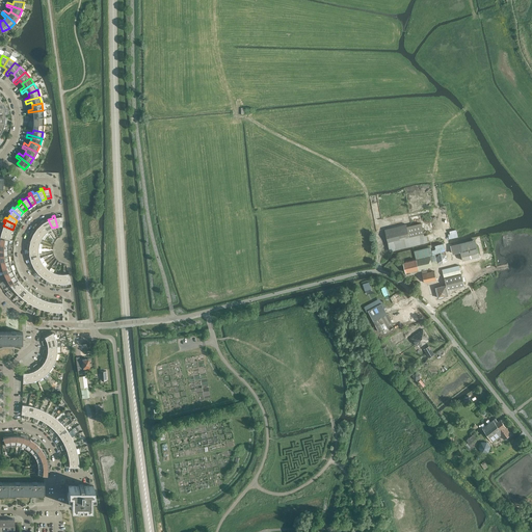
[(44,222),(43,220),(41,221),(42,223),(48,231),(52,228),(48,219),(44,222)]
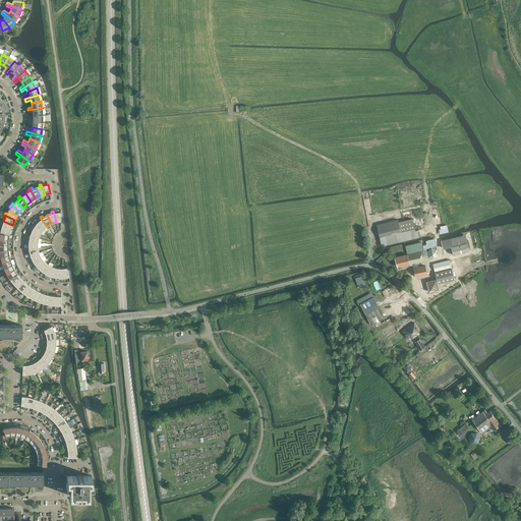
[(47,226),(41,219),(40,217),(39,219),(40,220),(37,223),(43,229),(47,226)]
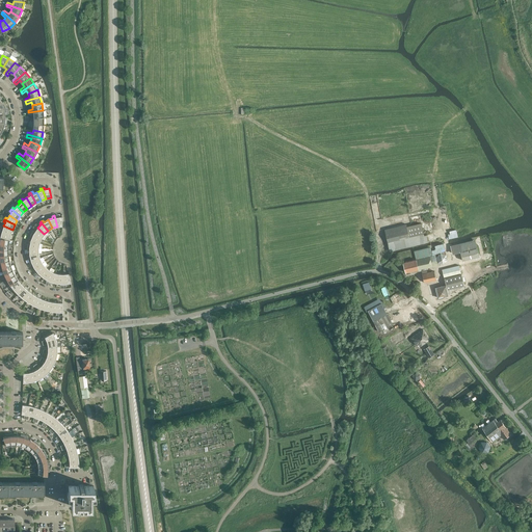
[(424,235),(421,223),(406,227),(406,223),(384,229),(388,242),(390,250),(428,241),(427,235),(424,235)]
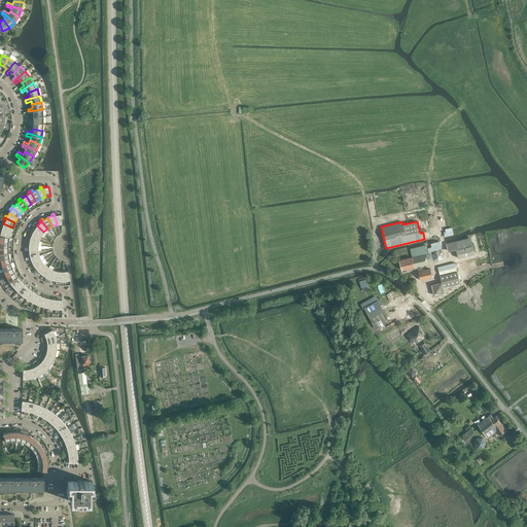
[(2,227),(0,226),(0,229),(10,233),(12,227),(3,223),(2,227)]
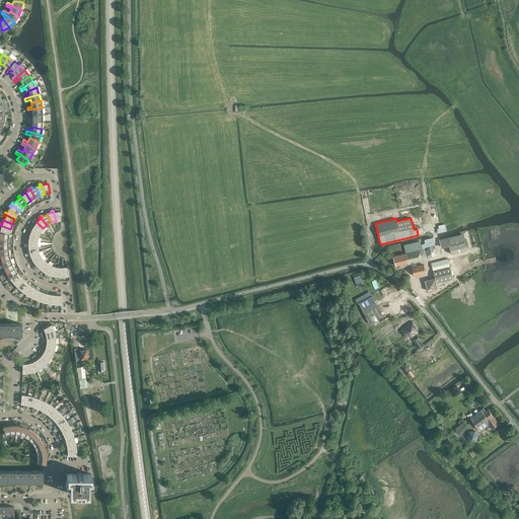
[(36,222),(33,226),(31,225),(30,227),(41,232),(43,228),(36,222)]
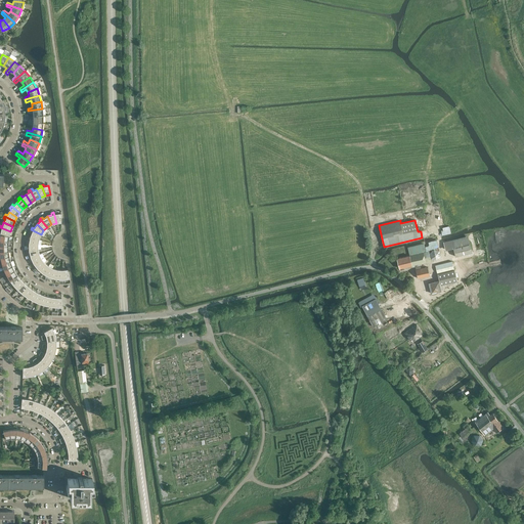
[(0,227),(0,229),(1,230),(0,233),(9,235),(10,231),(0,227)]
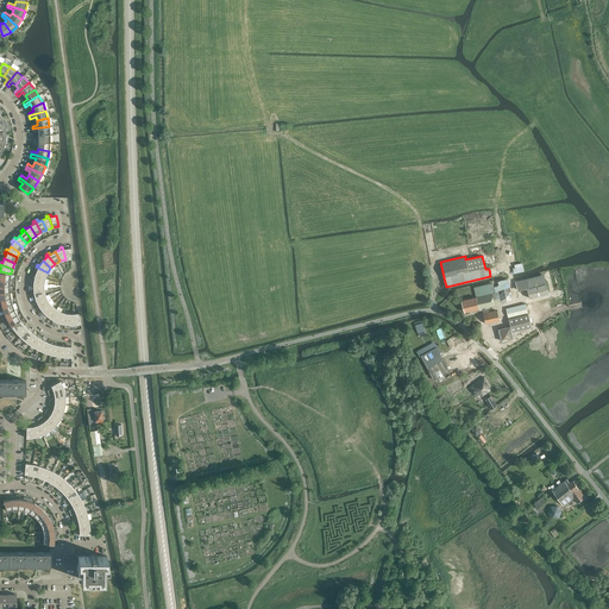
[(36,267),(35,269),(37,270),(35,275),(45,278),(48,272),(36,267)]
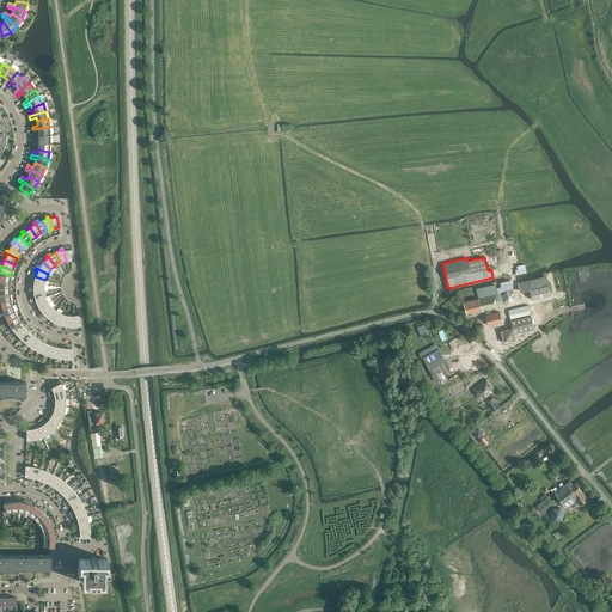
[(528,280),(531,289),(528,289),(532,300),(551,294),(549,285),(546,275),(528,280)]
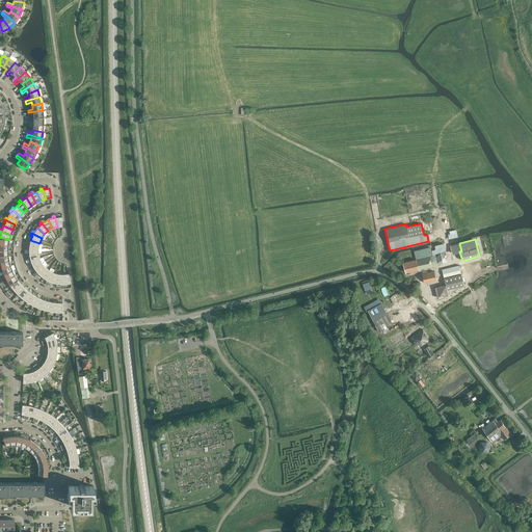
[(416,260),(404,262),(406,272),(407,272),(407,273),(410,273),(410,271),(418,269),(426,268),(432,266),(439,265),(444,264),(447,260),(445,251),(444,244),(434,246),(435,249),(431,250),(430,247),(414,251),(416,259),(416,260)]
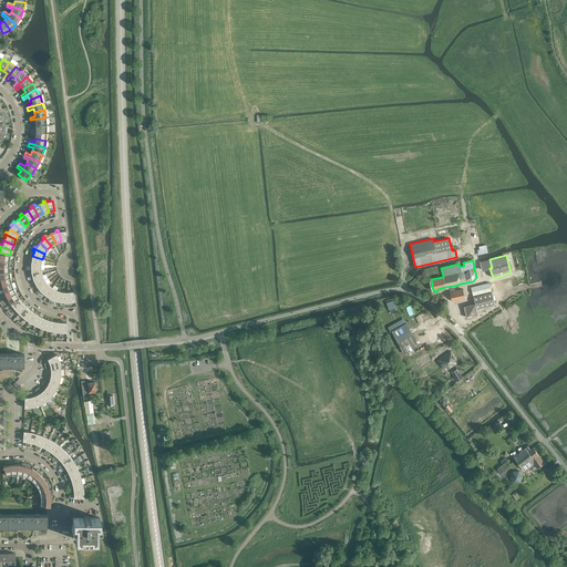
[(30,277),(28,277),(28,280),(31,279),(42,275),(41,269),(31,271),(32,275),(32,276),(30,277)]
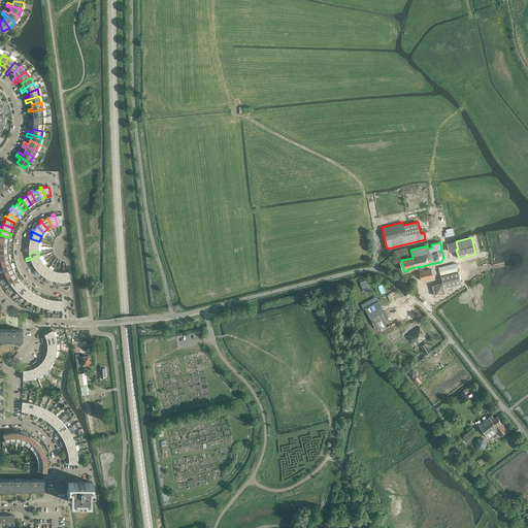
[(39,256),(29,260),(30,262),(32,261),(32,262),(34,265),(41,261),(44,259),(42,255),(39,256)]
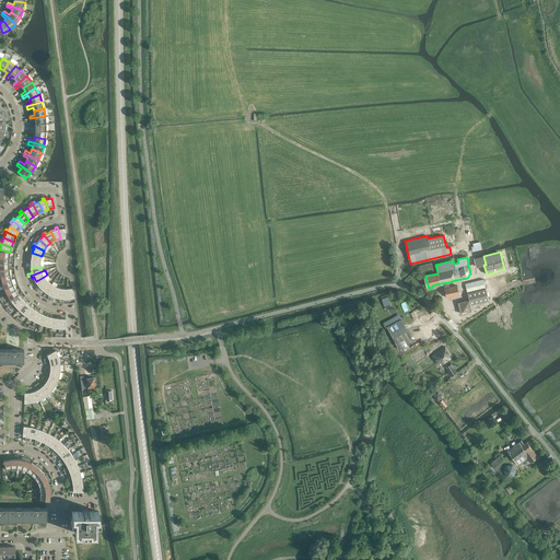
[(44,277),(36,281),(38,284),(38,286),(37,287),(38,289),(47,280),(50,278),(47,275),(44,277)]
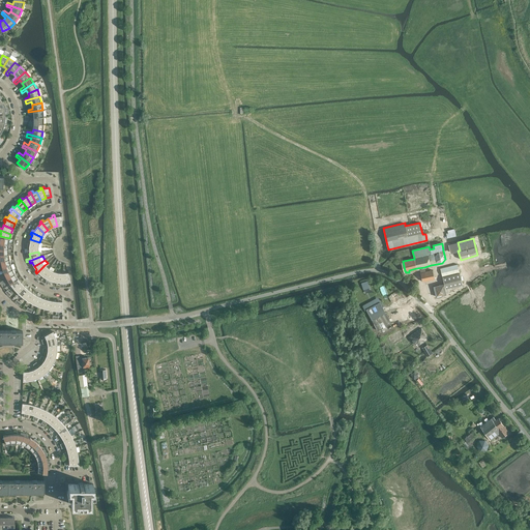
[(10,264),(0,267),(1,270),(2,269),(4,272),(12,269),(10,264)]
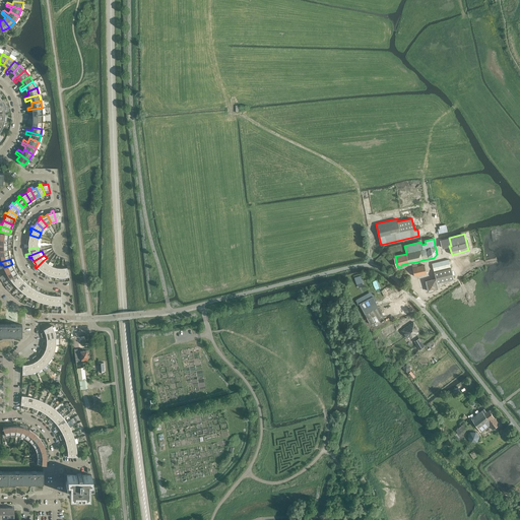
[(432,263),(434,271),(436,278),(437,283),(452,280),(449,268),(451,267),(449,259),(432,263)]
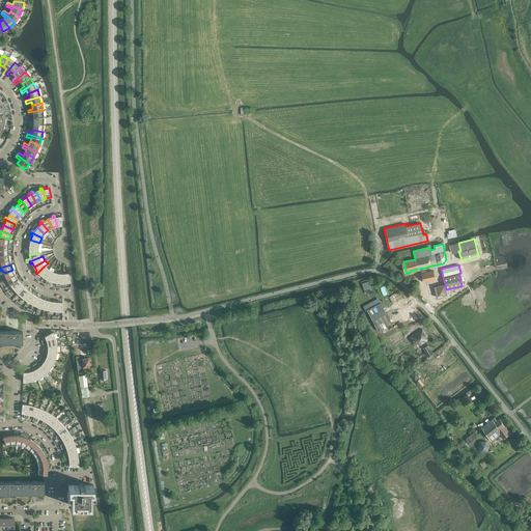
[(36,274),(38,276),(39,274),(44,277),(49,270),(45,266),(36,274)]
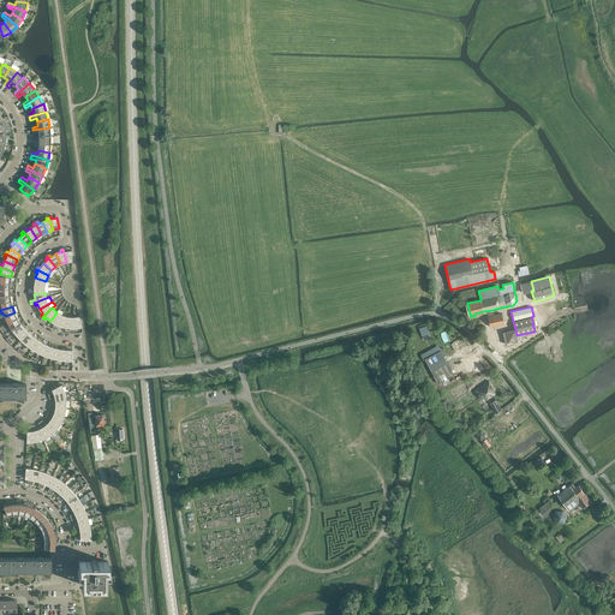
[(484,311),(483,311),(483,314),(488,312),(488,316),(490,327),(500,324),(505,323),(502,314),(500,314),(494,315),(493,310),(487,311),(484,311)]
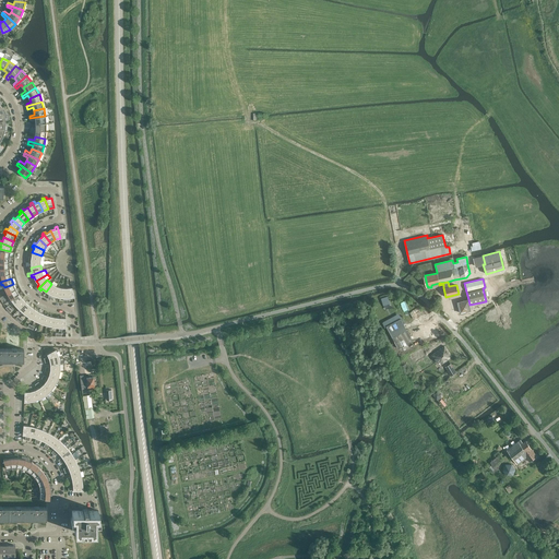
[(6,292),(4,293),(6,295),(15,289),(13,284),(4,287),(6,292)]
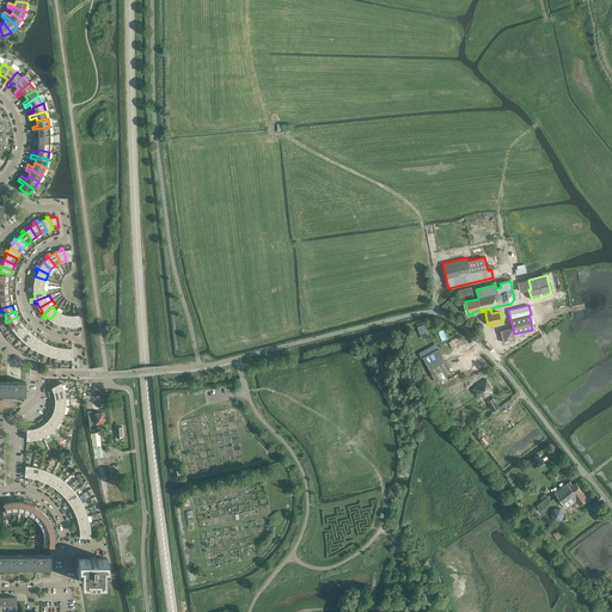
[(50,319),(55,322),(54,324),(56,325),(61,313),(56,311),(50,319)]
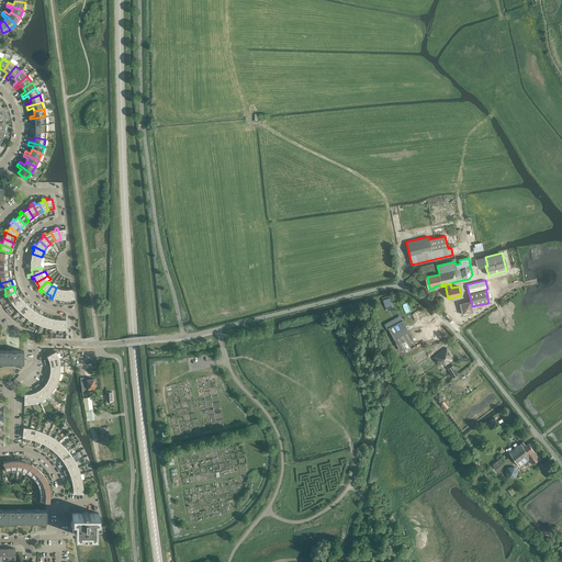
[(52,299),(54,300),(55,298),(59,299),(62,289),(56,288),(52,299)]
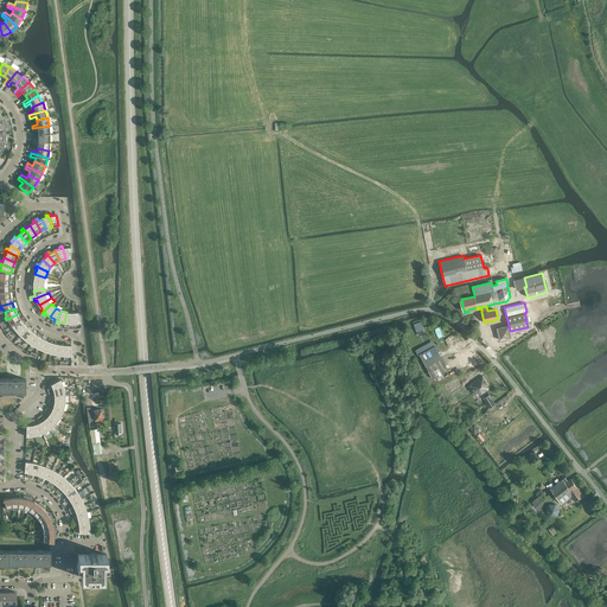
[(6,320),(7,321),(8,320),(12,325),(20,319),(17,314),(6,320)]
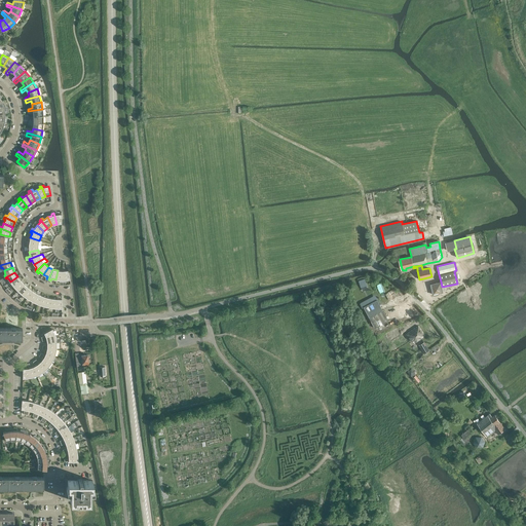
[(17,276),(10,282),(13,287),(16,284),(21,280),(17,276)]
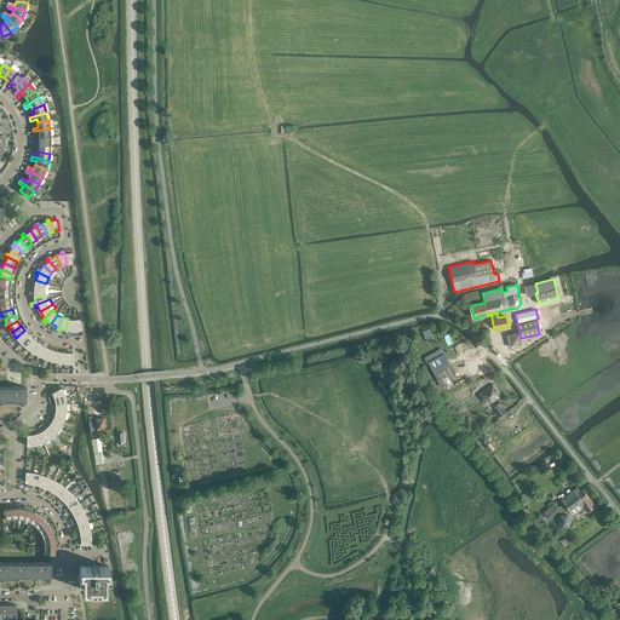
[(19,334),(16,338),(21,343),(28,336),(24,331),(19,334)]
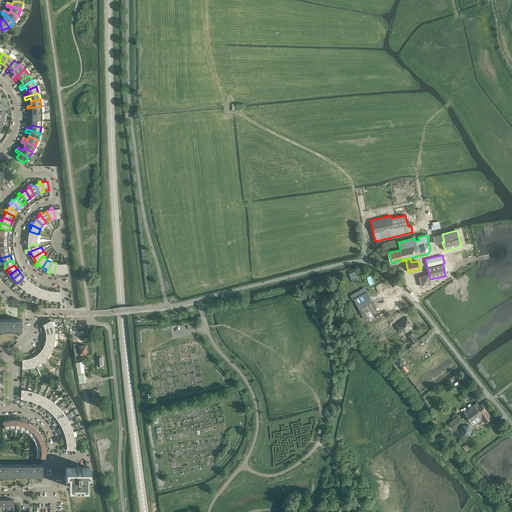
[(23,277),(17,283),(22,287),(27,280),(23,277)]
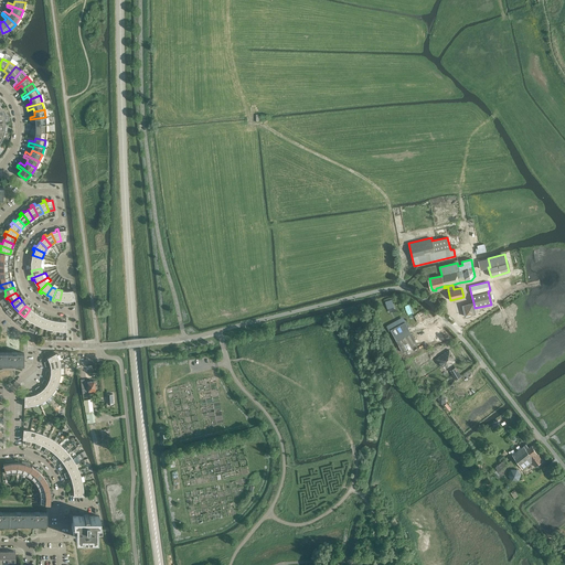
[(30,309),(24,317),(29,320),(34,312),(30,309)]
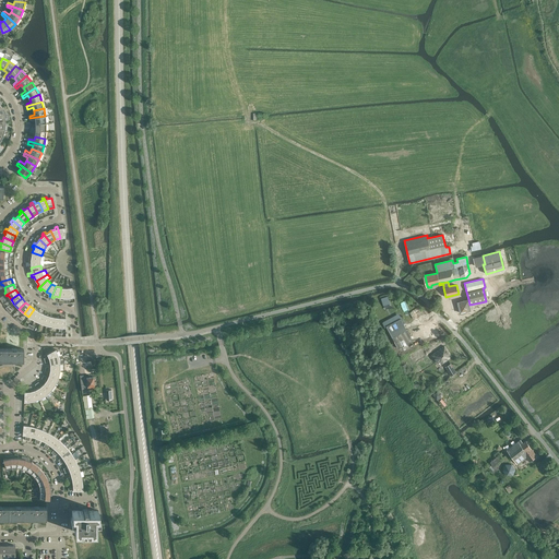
[(34,309),(28,317),(34,320),(38,311),(34,309)]
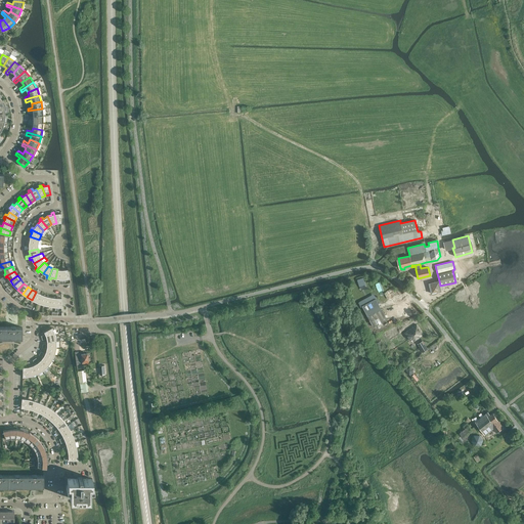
[(36,292),(32,300),(38,303),(41,294),(36,292)]
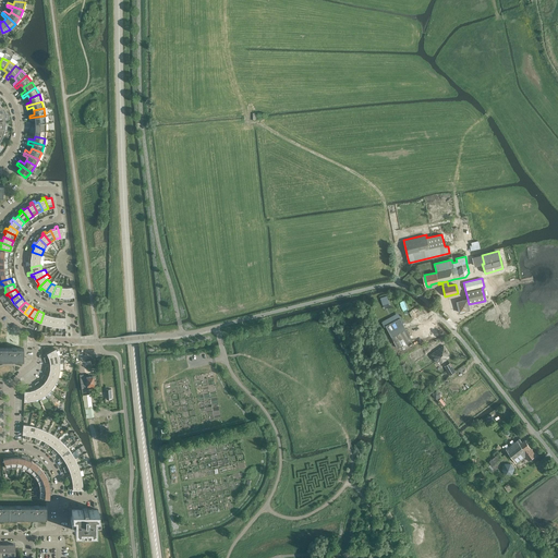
[(44,313),(40,323),(46,325),(49,315),(44,313)]
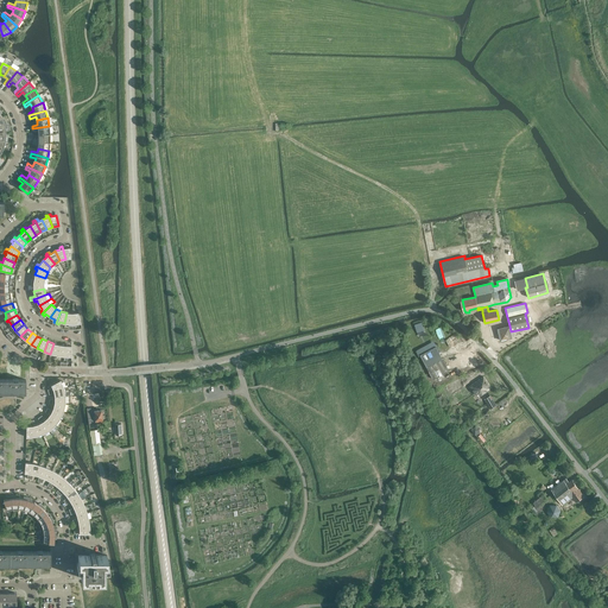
[(439,353),(436,346),(434,341),(420,348),(416,352),(418,356),(420,355),(424,361),(434,379),(449,371),(439,353)]
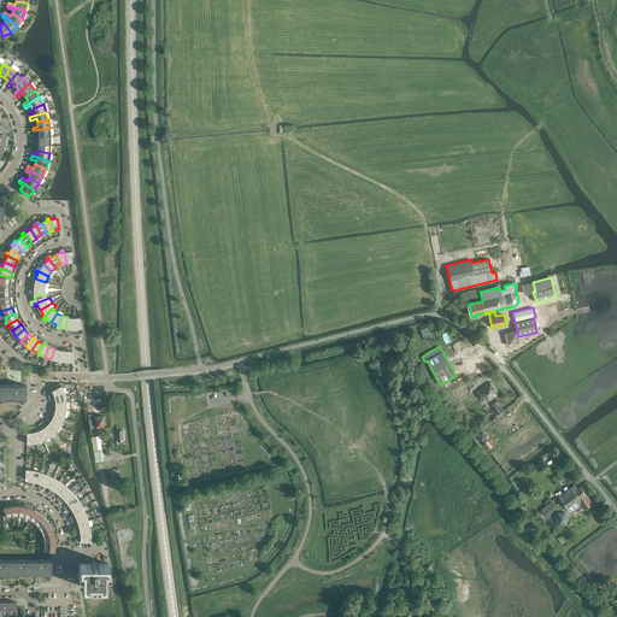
[(491,382),(476,392),(482,400),(486,398),(488,401),(499,394),(491,382)]
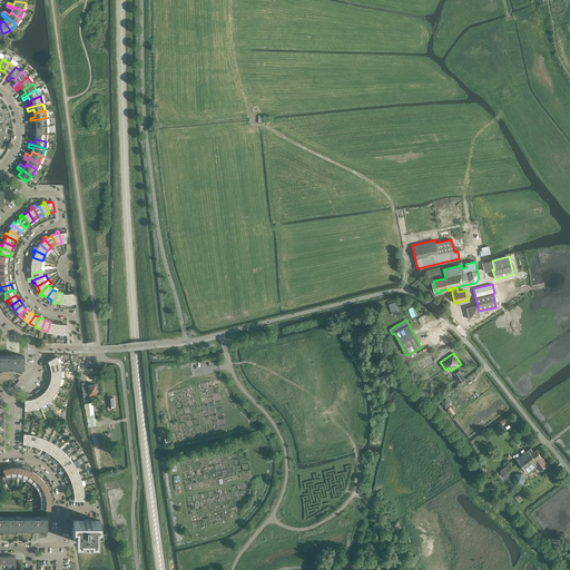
[(23,356),(5,355),(5,367),(23,369),(23,356)]
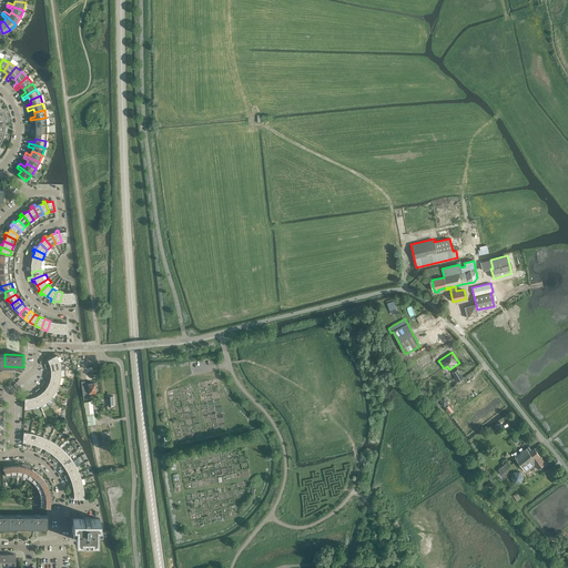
[(48,359),(50,365),(60,362),(57,355),(48,359)]
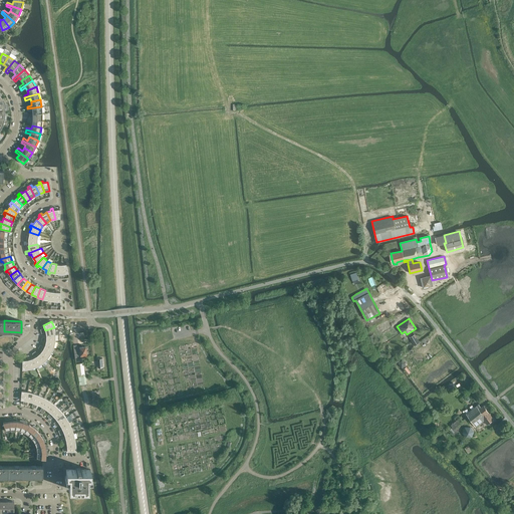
[(381,323),(377,326),(382,333),(393,326),(390,322),(383,326),(381,323)]
